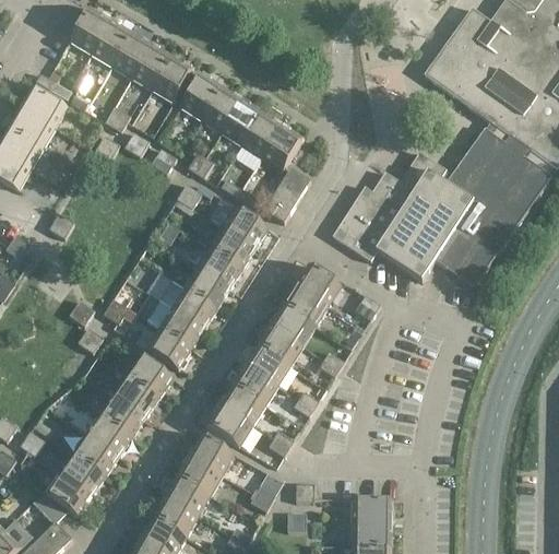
[(487,119),(449,173),(455,177),(449,187),(473,202),(435,261),(474,286),(558,165),(558,0),(506,0),(490,21),(472,8),(424,74),(487,119)]
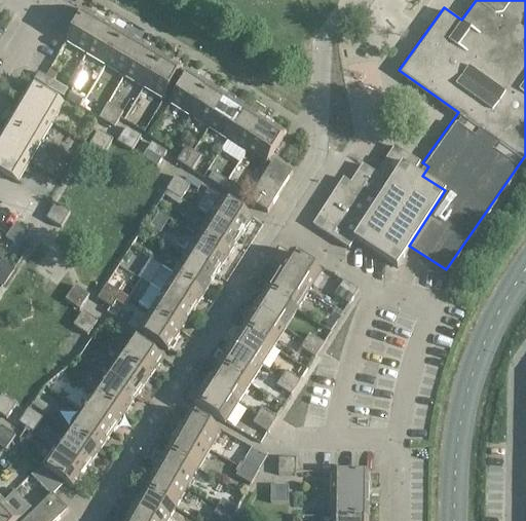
[(105,19),(85,6),(66,38),(85,50),(105,19)]
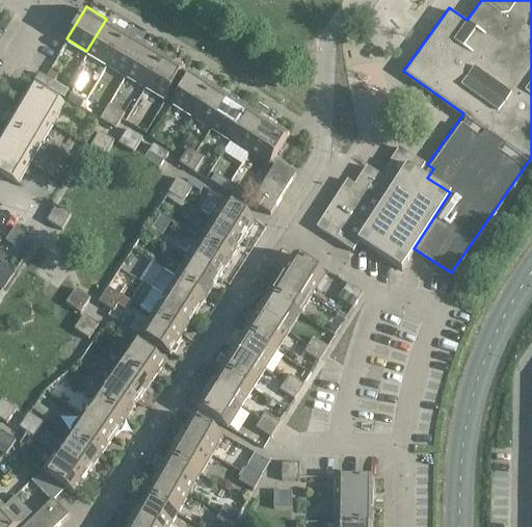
[(126,30),(106,19),(86,51),(106,62),(126,30)]
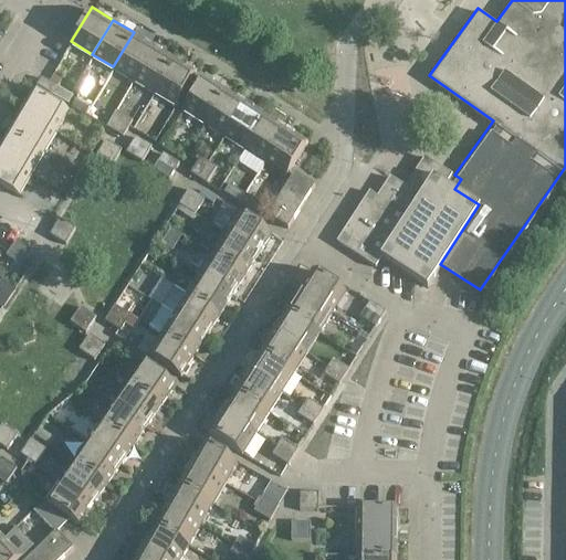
[(155,44),(134,32),(113,66),(134,78),(155,44)]
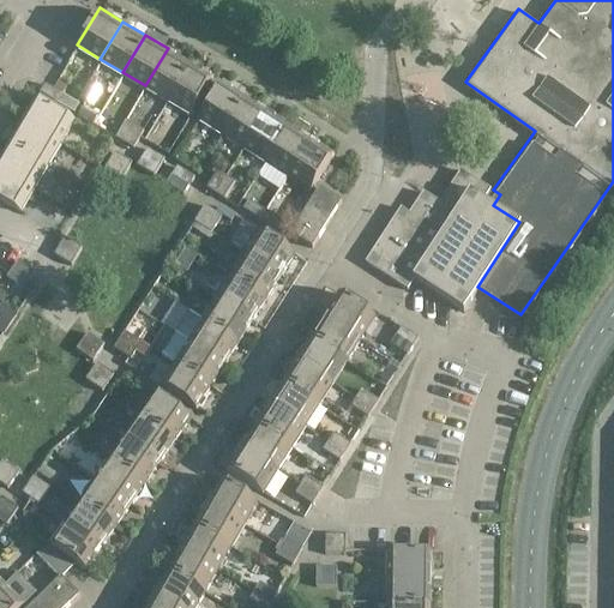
[(190,61),(168,48),(145,85),(168,98),(190,61)]
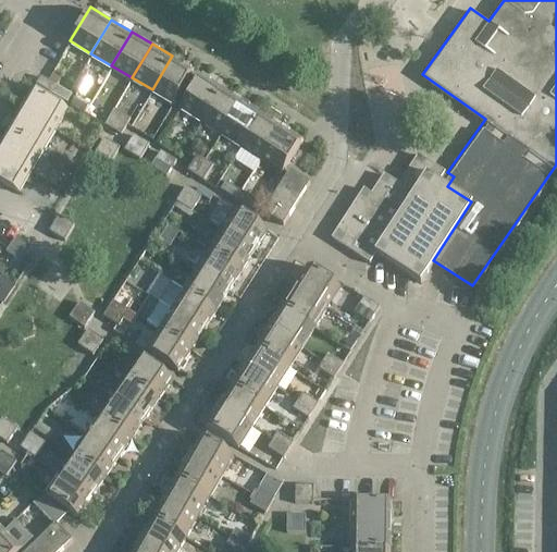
[(194,68),(172,56),(152,89),(173,102),(194,68)]
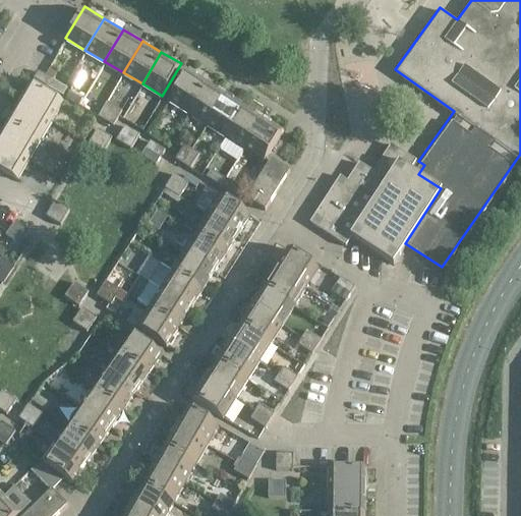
[(52,77),(38,68),(34,76),(48,84),(52,77)]
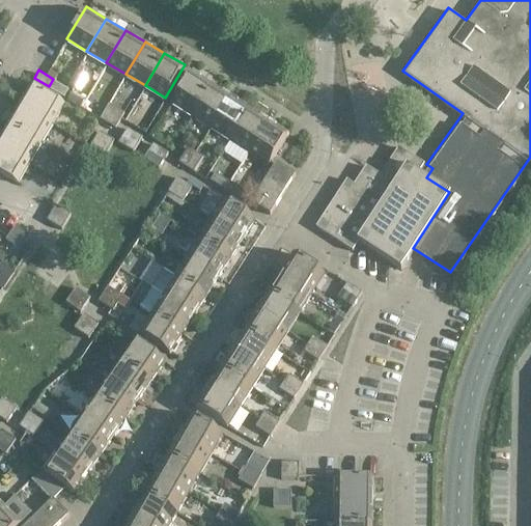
[(172,101),(191,113),(212,81),(192,70),(172,101)]
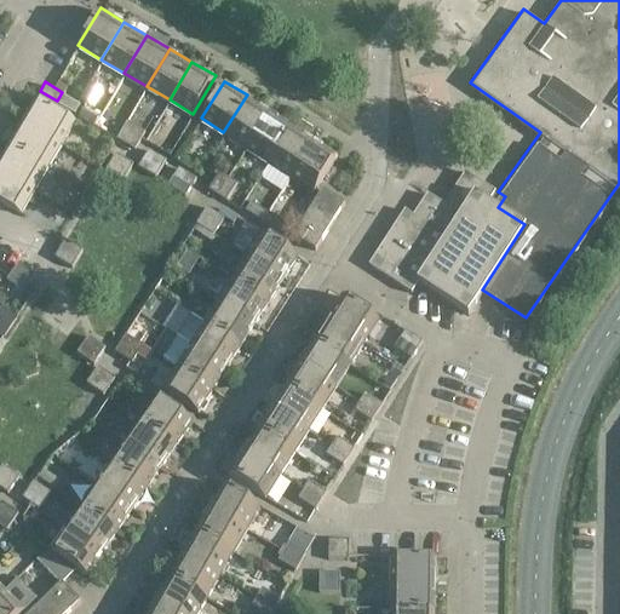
[(79,102),(62,92),(57,101),(74,112),(79,102)]
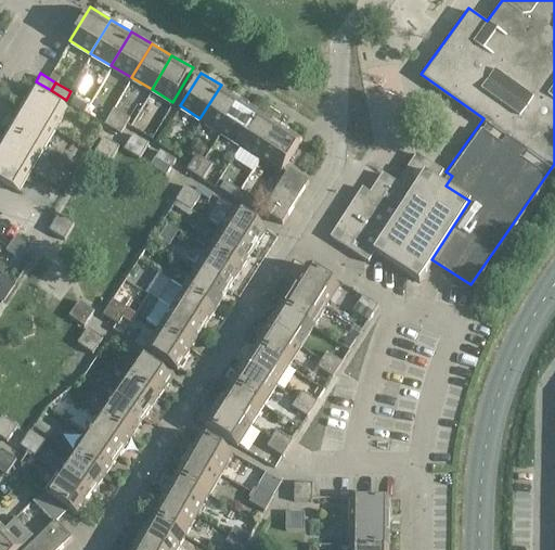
[(241,98),(221,85),(199,118),(220,131),(241,98)]
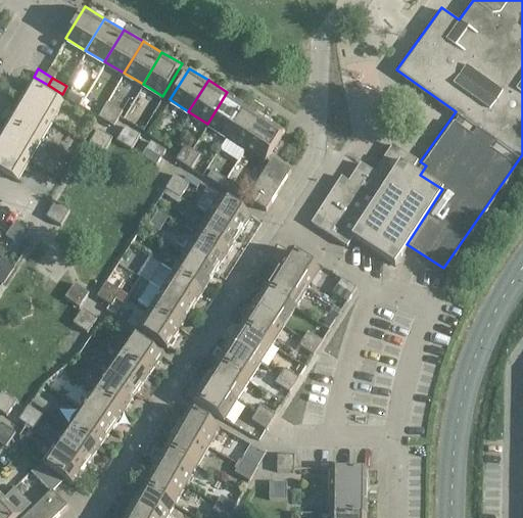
[(31,81),(19,100),(51,119),(62,99),(31,81)]
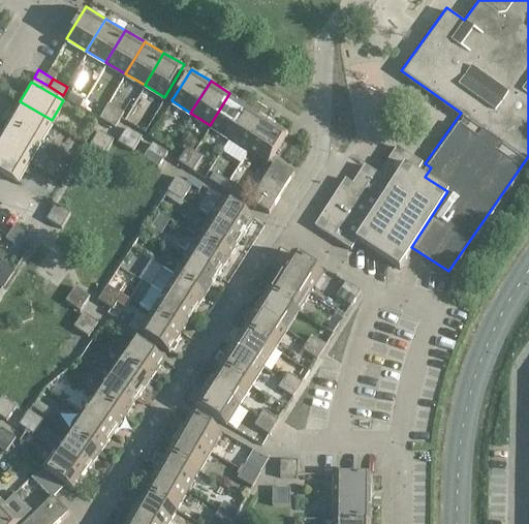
[(249,105),(229,93),(210,125),(229,137),(249,105)]
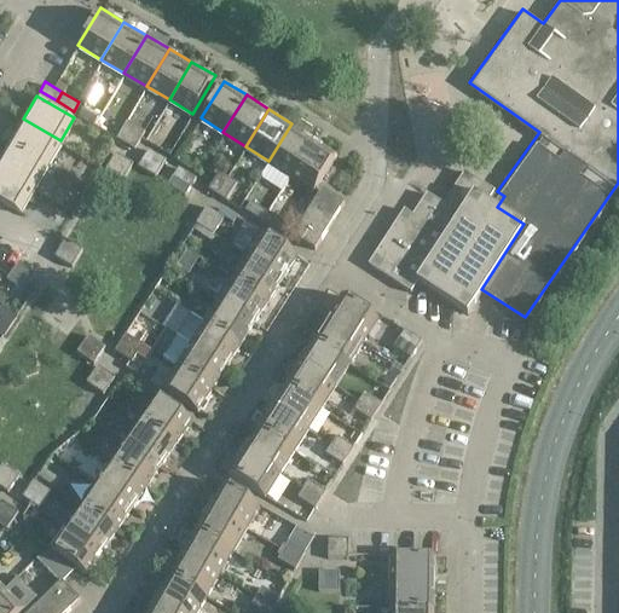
[(61,140),(23,119),(10,142),(47,165),(61,140)]
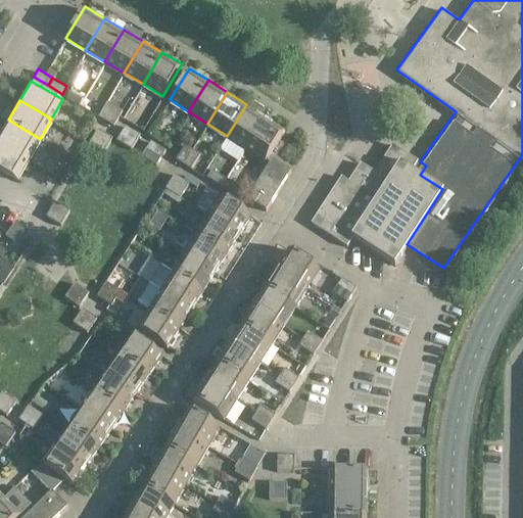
[(115,104),(107,100),(99,114),(106,119),(115,104)]
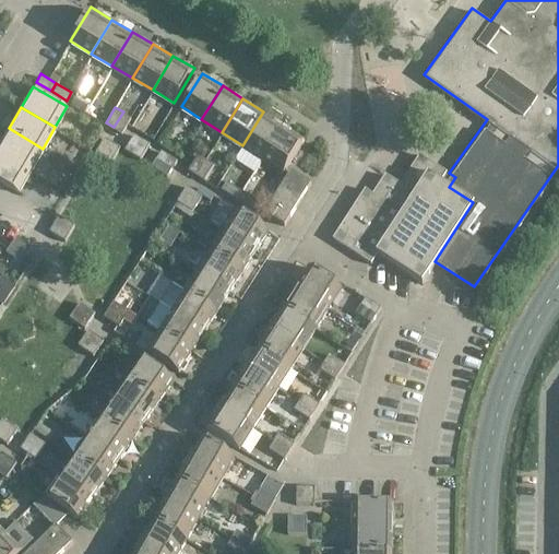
[(131,116),(123,112),(114,127),(121,132),(128,121),(131,116)]
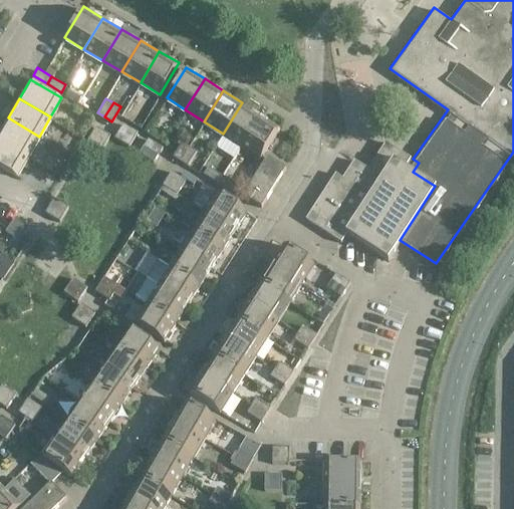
[(261,114),(242,102),(223,134),(241,146),(261,114)]
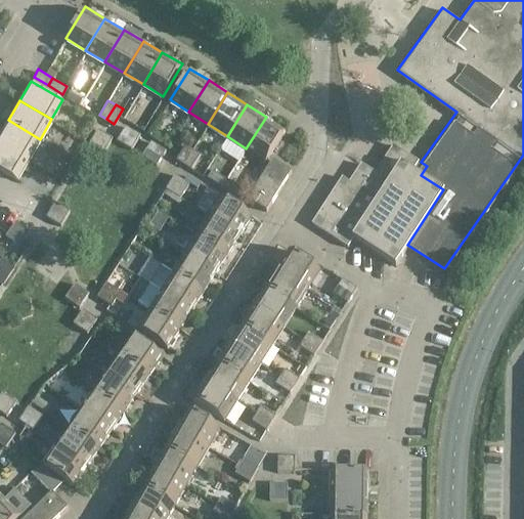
[(285,129),(266,117),(246,148),(265,161),(268,155),(285,129)]
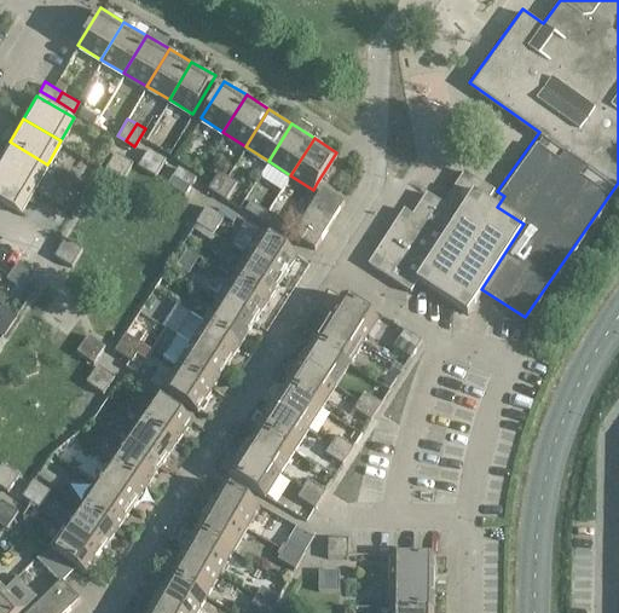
[(47,165),(10,142),(0,157),(0,167),(34,188),(47,165)]
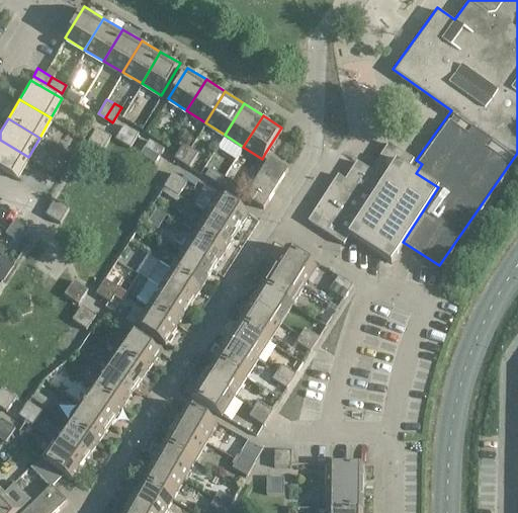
[(123,122),(119,130),(134,138),(139,131),(123,122)]
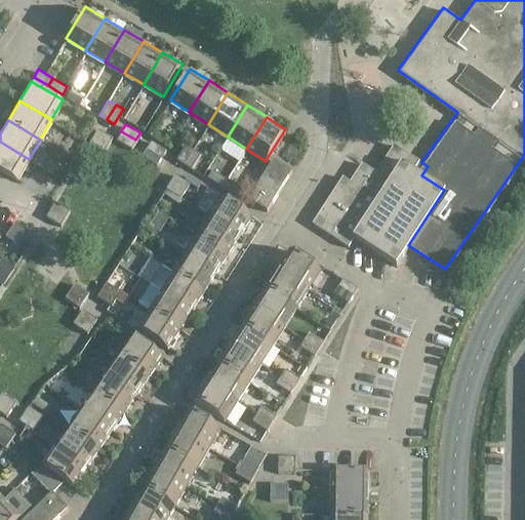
[(89,143),(96,147),(106,131),(97,127),(89,143)]
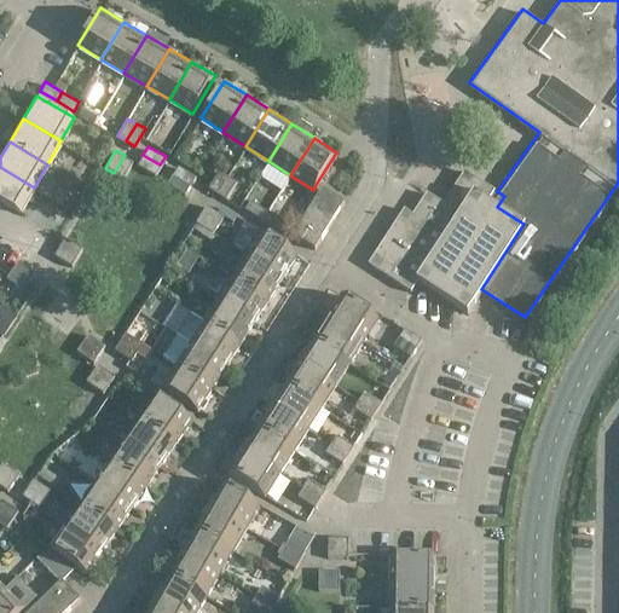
[(125,155),(114,173),(115,174),(122,178),(133,160),(125,155)]
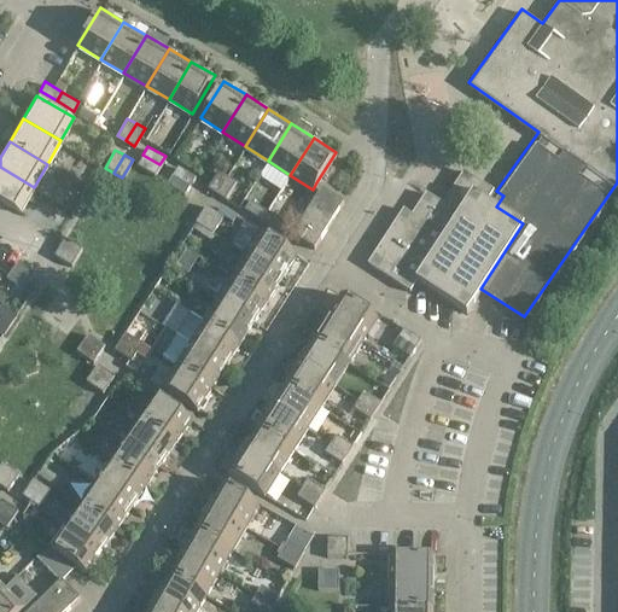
[(143,155),(139,162),(138,163),(155,174),(159,164),(143,155)]
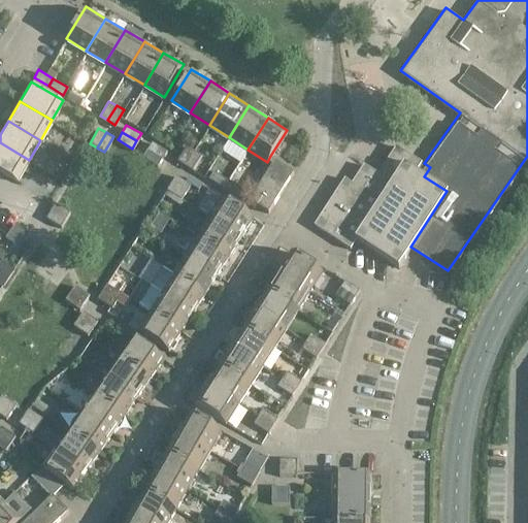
[(153,140),(147,148),(162,157),(167,150),(153,140)]
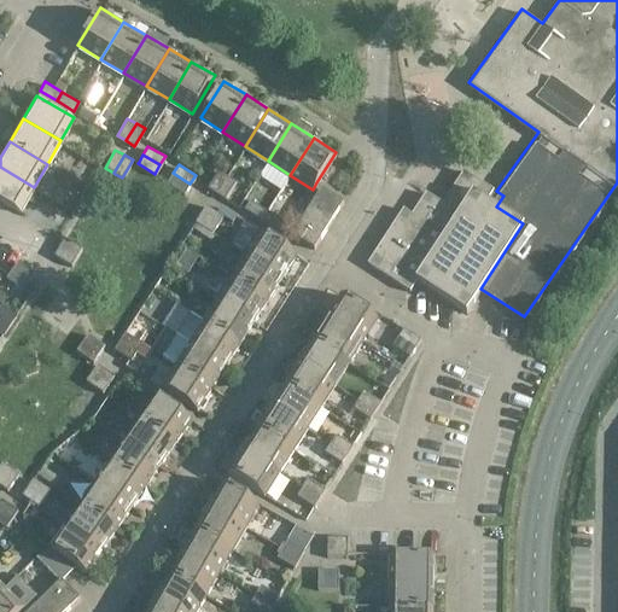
[(34,187),(0,167),(0,197),(21,210),(34,187)]
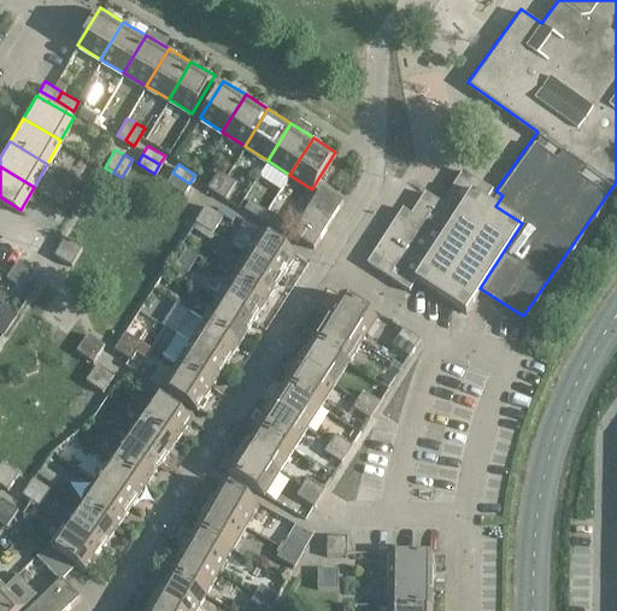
[(416,277),(465,310),(480,288),(522,223),(495,206),(503,195),(495,191),(489,200),(486,198),(493,187),(463,168),(442,200),(425,189),(411,211),(403,205),(366,260),(410,288),(416,277)]
